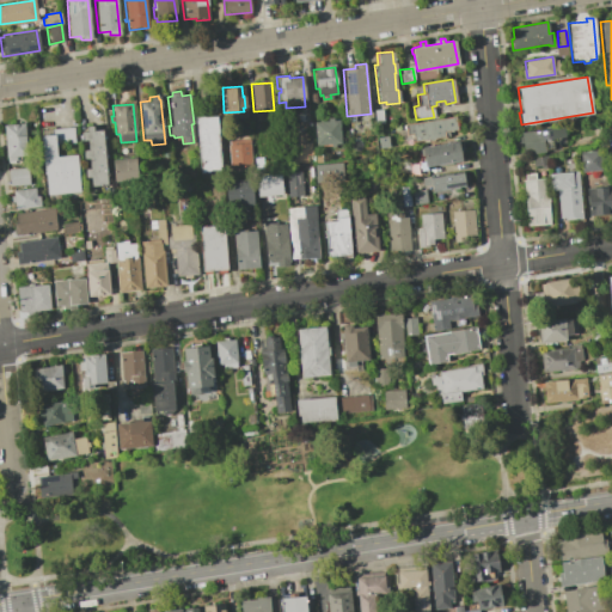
[(386,109),(387,122),(374,123),(373,110),(386,109)]
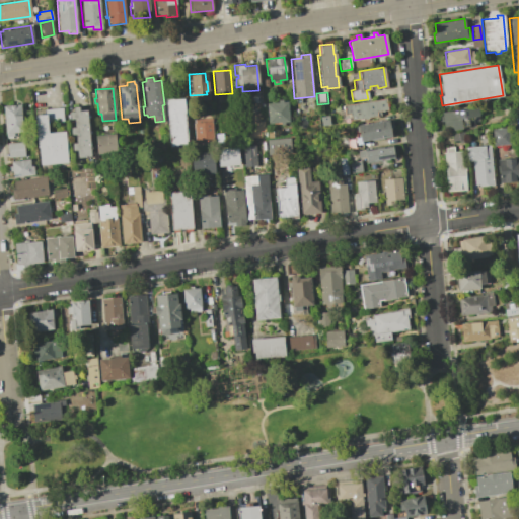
[(172,98),(172,99),(183,98),(187,145),(169,146),(165,98),(172,98)]
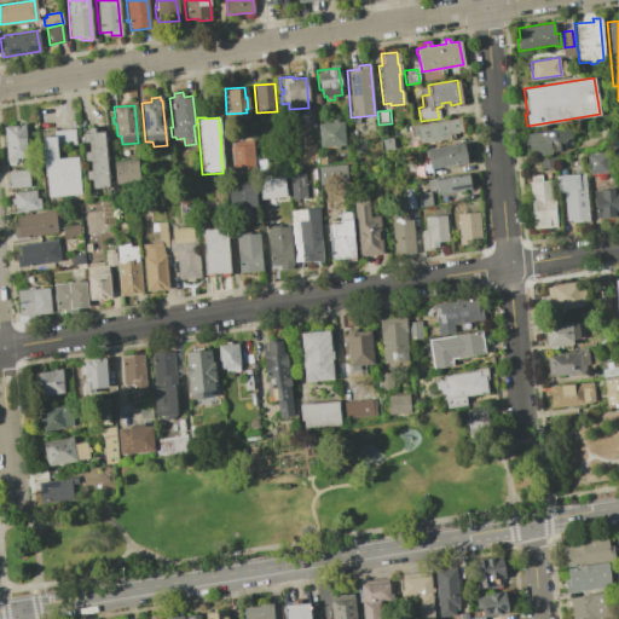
[(460,117),(462,131),(452,132),(453,137),(438,140),(438,142),(434,142),(434,140),(418,143),(417,136),(410,136),(409,126),(460,117)]
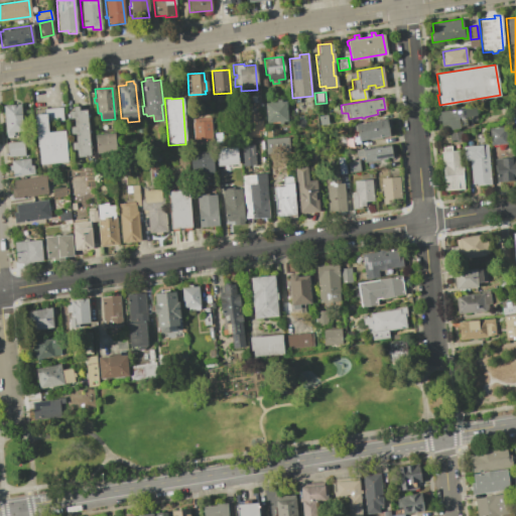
[(274,102),(274,100),(279,99),(279,102),(284,101),(286,120),(281,121),(281,123),(278,124),(278,121),(265,122),(263,103),(274,102)]
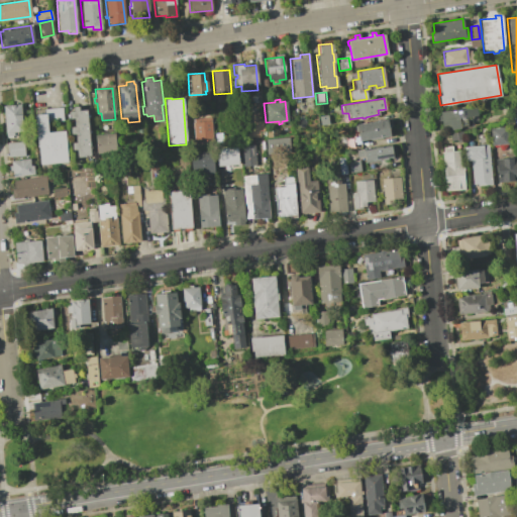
[(19,103),(22,130),(13,131),(13,134),(6,135),(2,105),(19,103)]
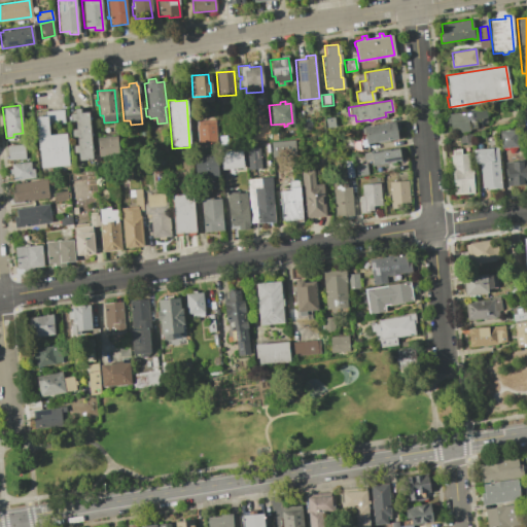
[(74,113),(73,109),(79,108),(79,112),(88,111),(93,159),(78,160),(77,152),(73,152),(72,145),(77,144),(76,136),(71,137),(70,129),(74,129),(74,120),(70,120),(69,113),(74,113)]
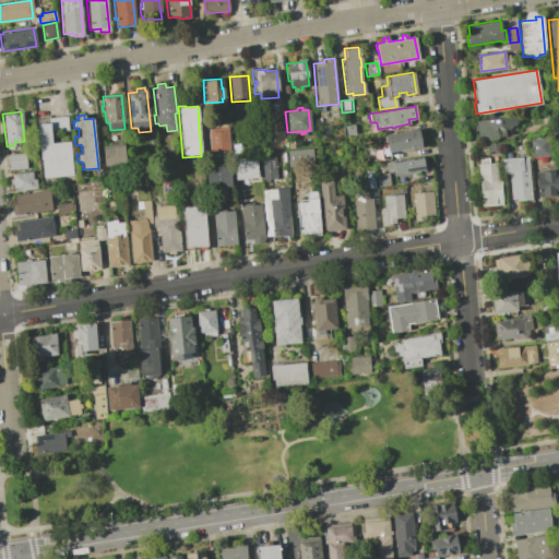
[(476,125),(476,120),(513,115),(516,131),(509,132),(510,135),(478,140),(477,131),(474,131),(473,125),(476,125)]
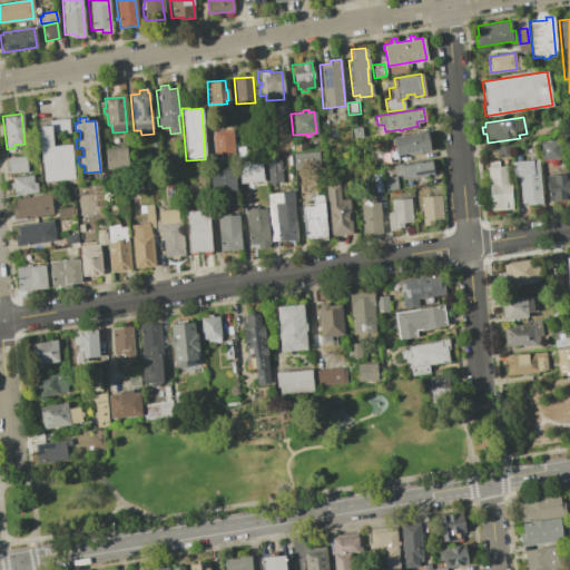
[(48,120),(68,118),(69,133),(51,134),(52,145),(71,144),(74,178),(43,180),(42,161),(40,161),(37,119),(48,118),(48,120)]
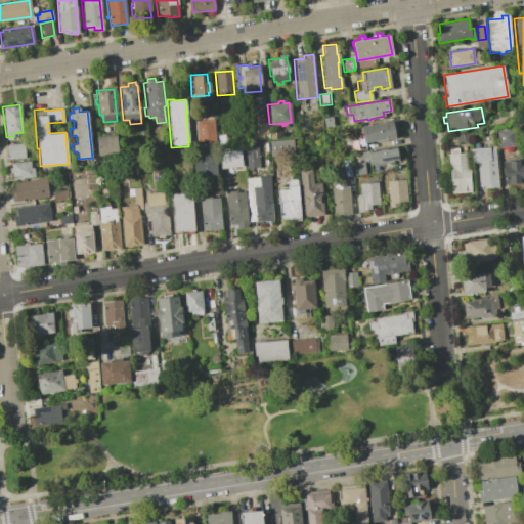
[(213,117),(195,118),(197,144),(214,143),(213,117)]
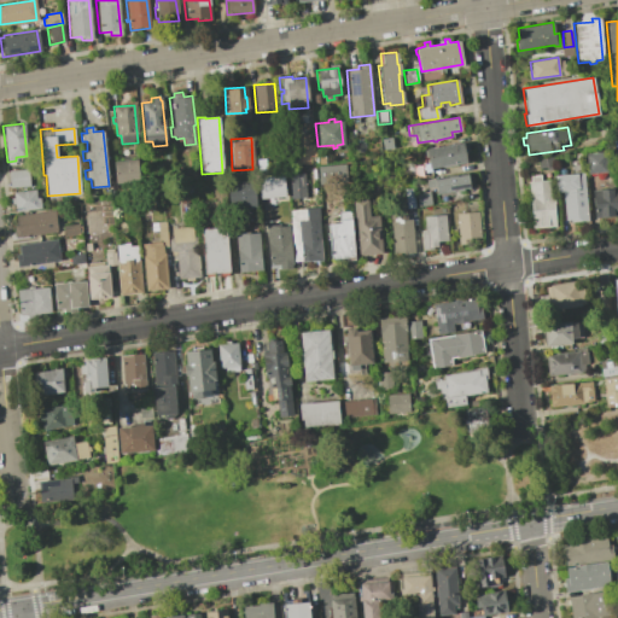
[(461,143),(465,162),(429,169),(425,149),(461,143)]
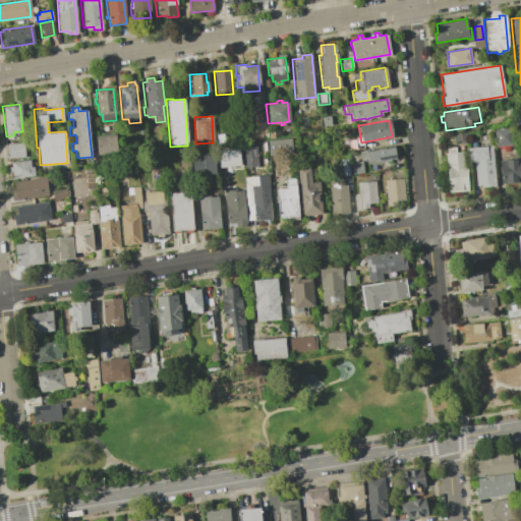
[(510,128),(512,145),(495,146),(494,129),(510,128)]
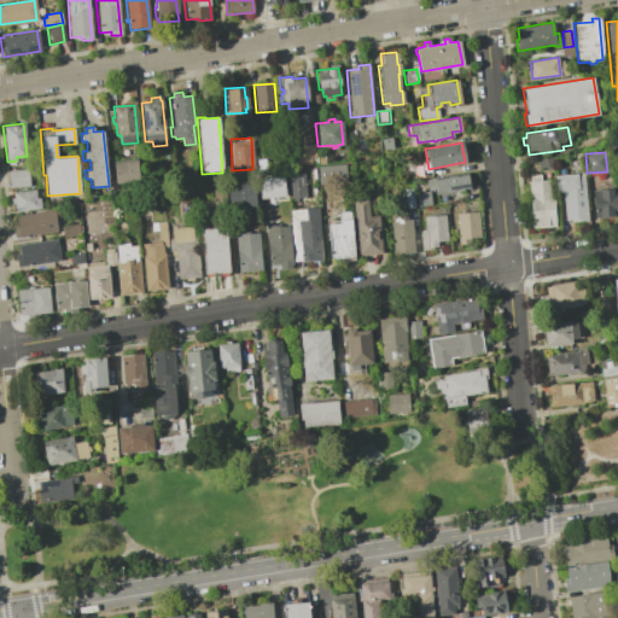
[(552,157),(553,165),(538,168),(538,158),(552,157)]
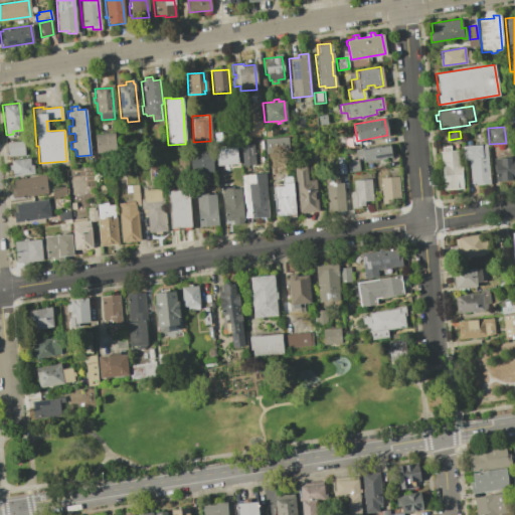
[(114,133),(116,151),(96,153),(94,135),(114,133)]
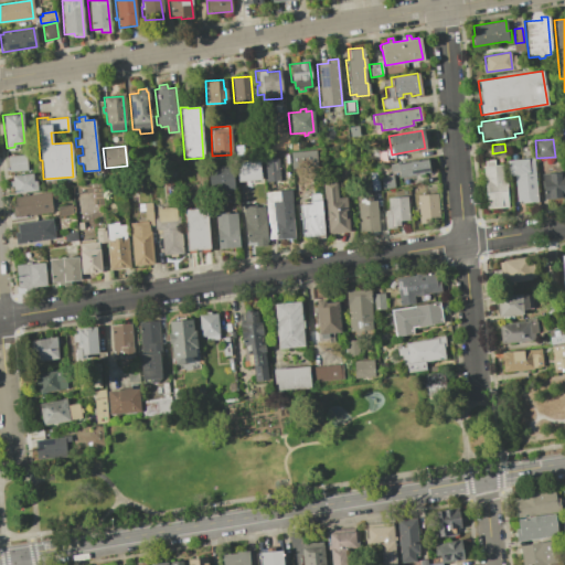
[(315,150),(316,167),(291,169),(290,152),(315,150)]
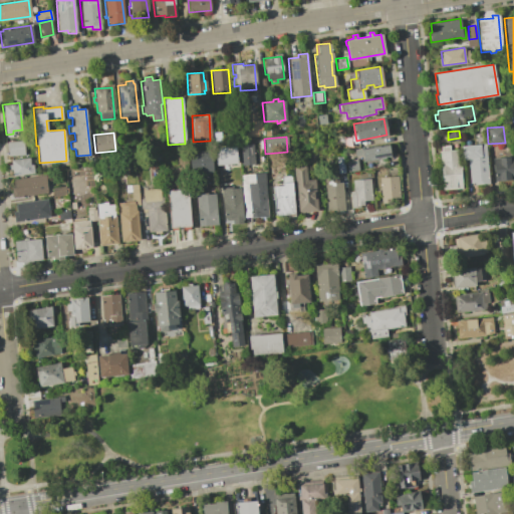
[(22,141),(24,155),(7,156),(6,142),(22,141)]
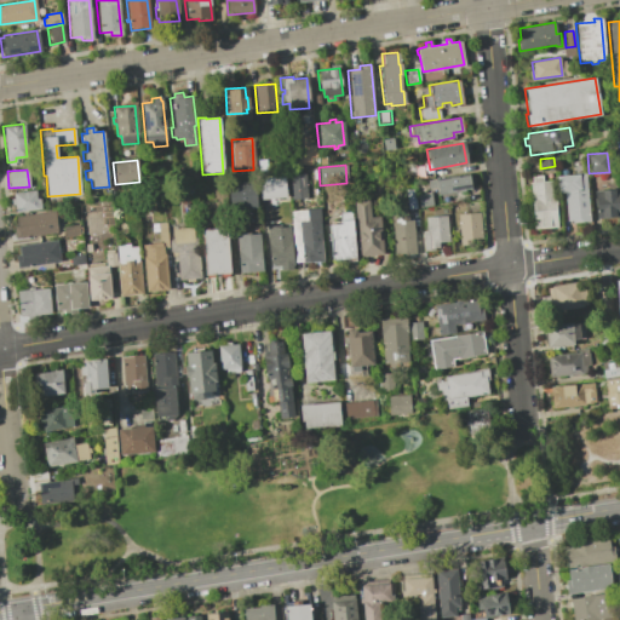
[(304,172),(306,197),(290,199),(288,174),(304,172)]
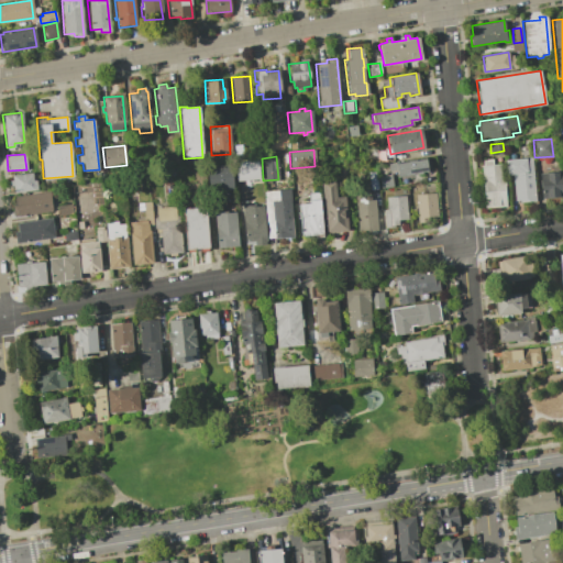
[(531,157),(534,200),(528,200),(528,199),(515,200),(512,174),(506,175),(505,159),(531,157)]
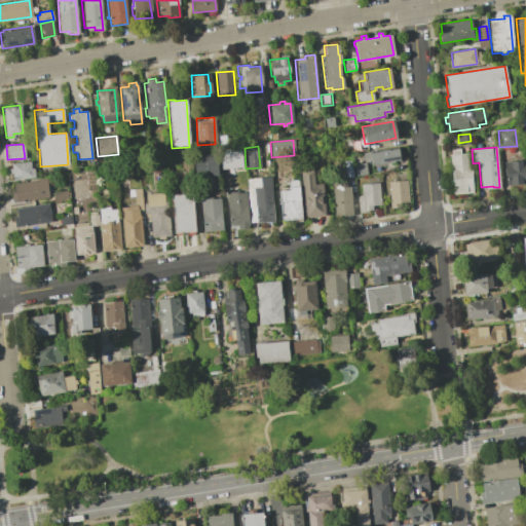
[(397,148),(399,159),(370,164),(369,159),(363,160),(362,153),(387,148),(387,150),(397,148)]
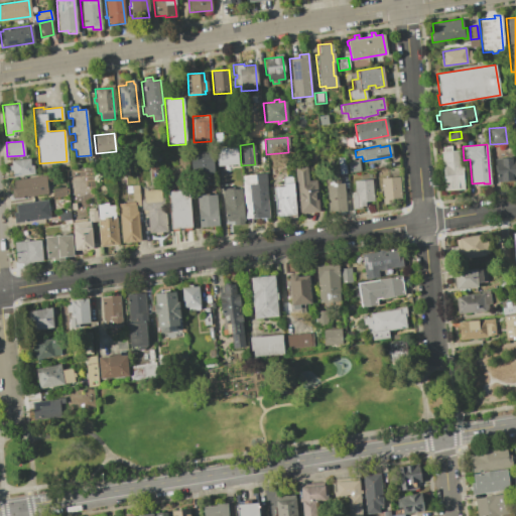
[(442,151),(442,146),(450,145),(452,150),(460,149),(464,188),(444,190),(440,151),(442,151)]
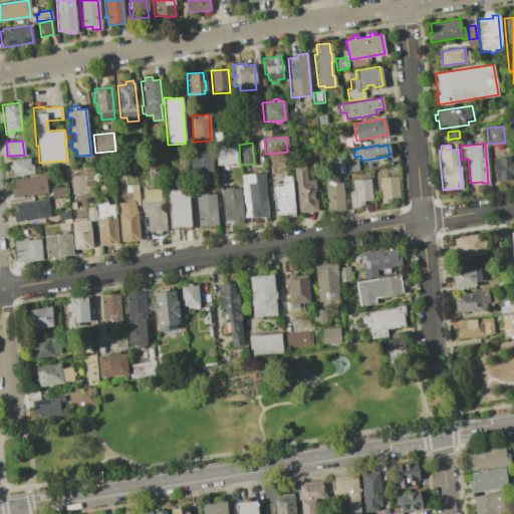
[(235,147),(236,163),(216,165),(214,149),(235,147)]
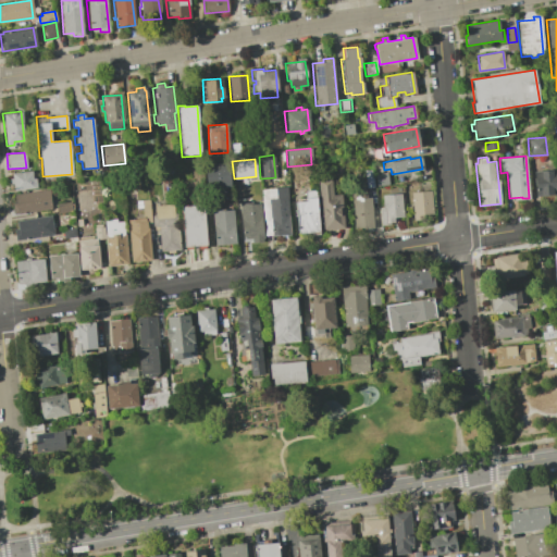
[(229,164),(230,185),(207,186),(205,165),(229,164)]
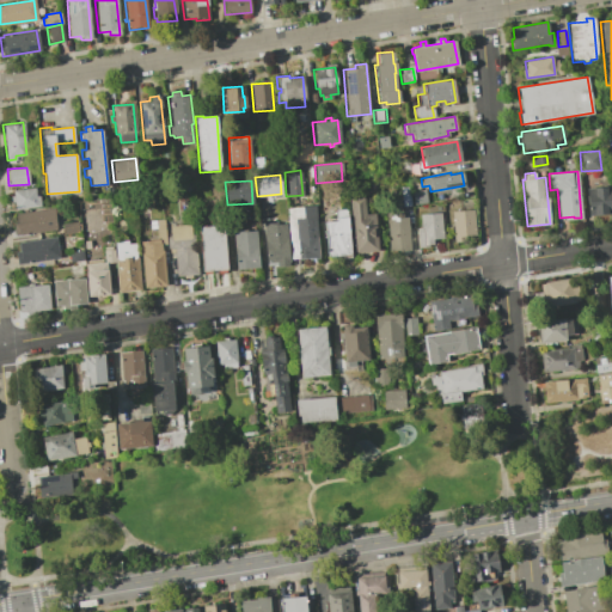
[(408,187),(410,204),(402,206),(399,188),(408,187)]
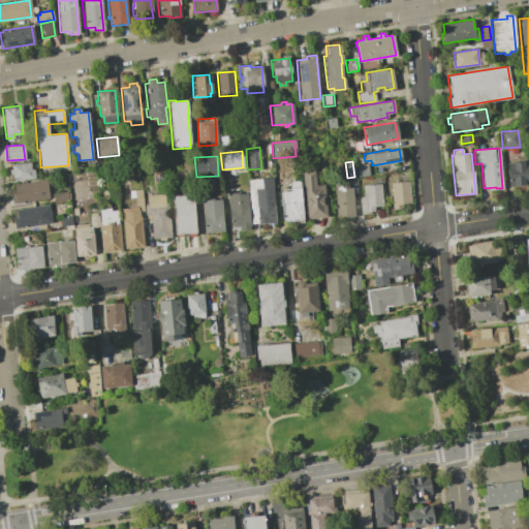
[(527,161),(528,184),(508,186),(506,163),(527,161)]
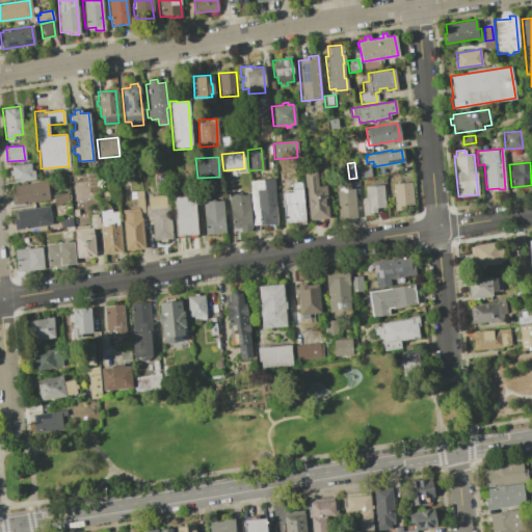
[(10,170),(10,165),(29,163),(30,170),(32,170),(33,179),(12,182),(11,175),(8,176),(8,170),(10,170)]
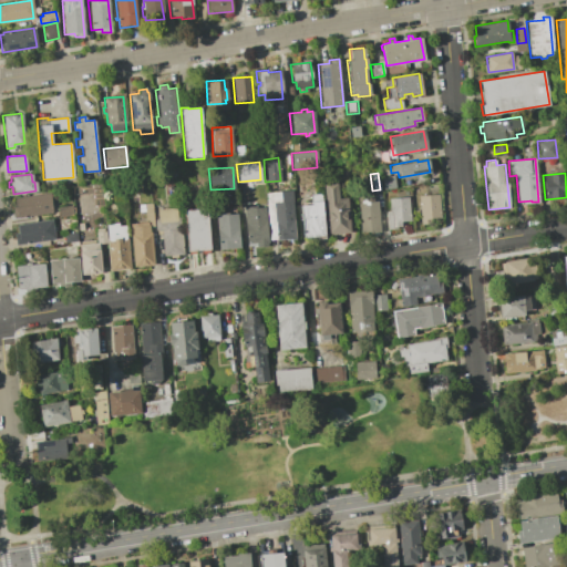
[(393,176),(395,187),(382,189),(380,177),(393,176)]
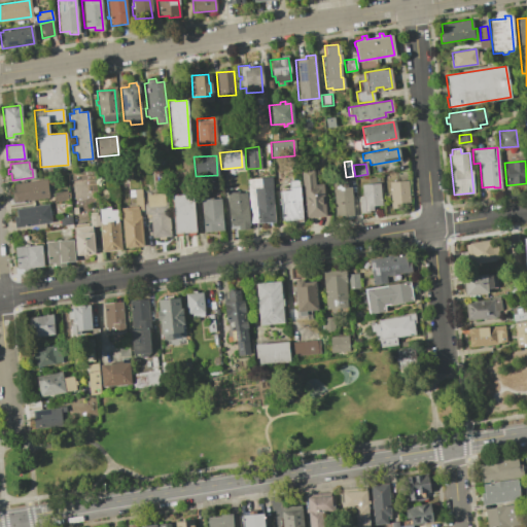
[(313,169),(314,184),(322,184),(325,215),(306,217),(301,170),(313,169)]
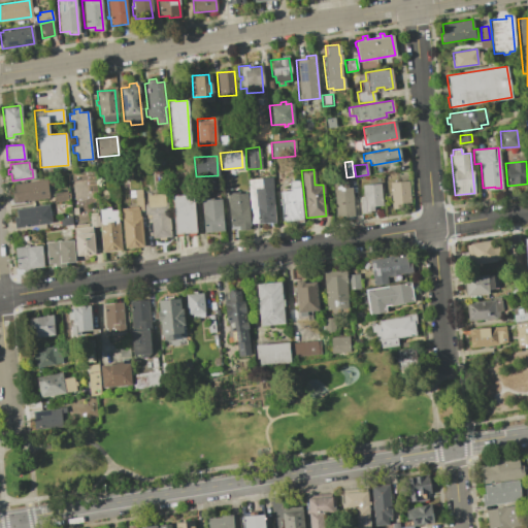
[(262,188),(261,177),(270,176),(274,222),(257,224),(254,189),(262,188)]
